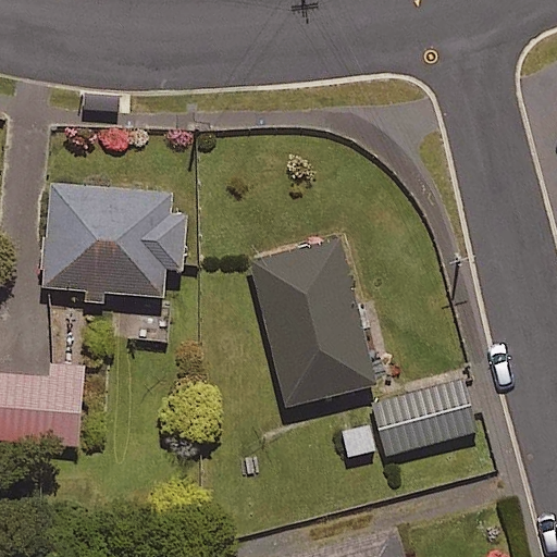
[(168,188),(50,185),(47,293),(164,295),(164,264),(183,264),(184,214),(168,214),(168,188)]
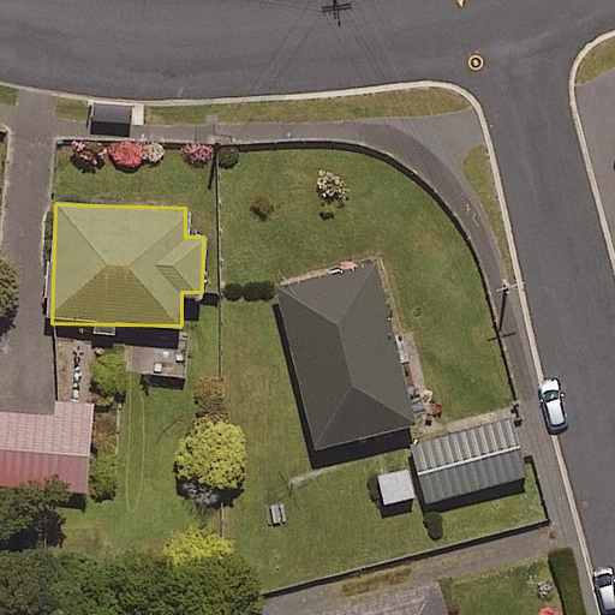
[(415,424),(376,266),(280,288),(318,447),(415,424)]
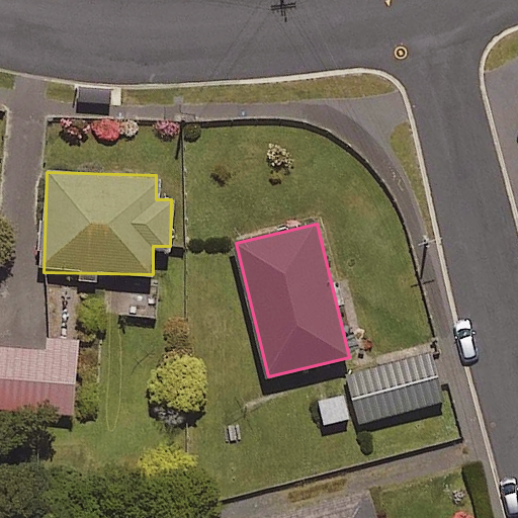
[(44,339),(49,277),(15,274),(10,346),(0,345),(0,409),(72,414),(77,342),(44,339)]
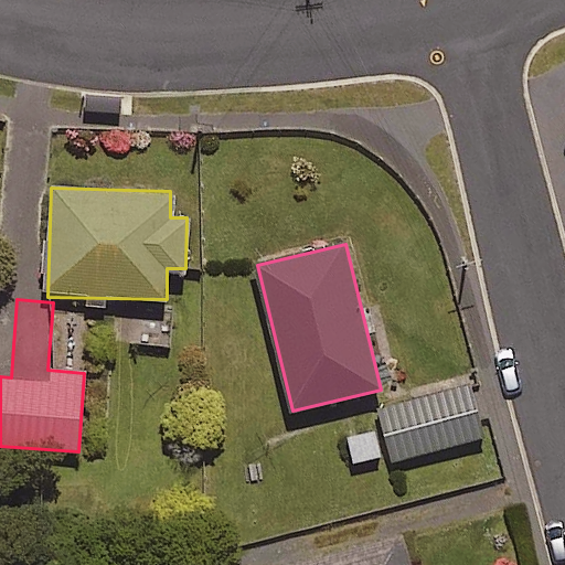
[(479,438),(465,381),(375,404),(390,460),(479,438)]
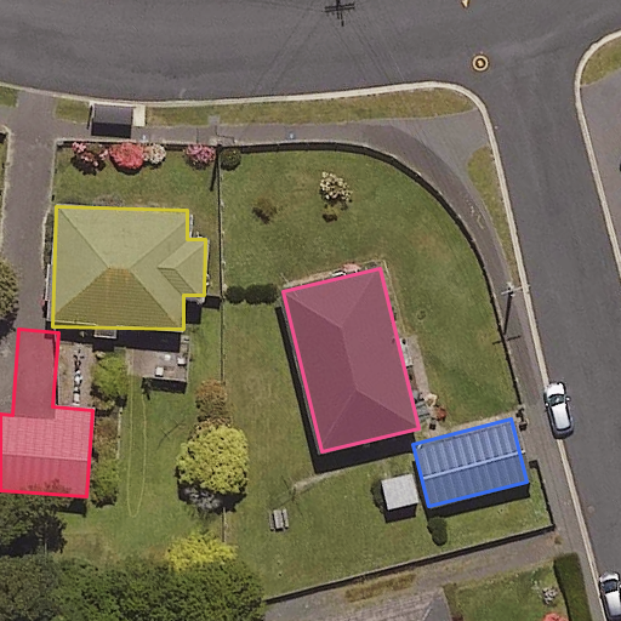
[(449,620),(442,588),(314,620),(449,620)]
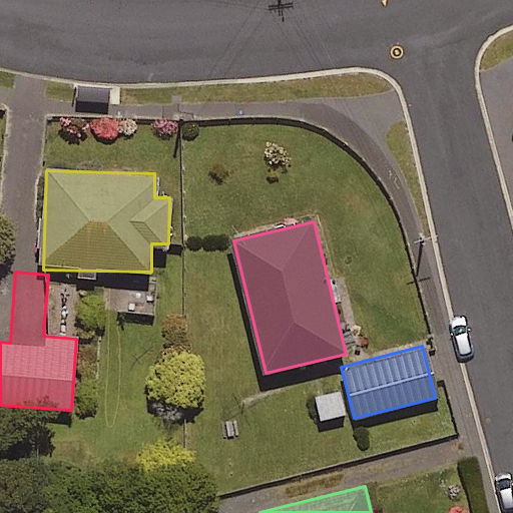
All buildings are outlined.
